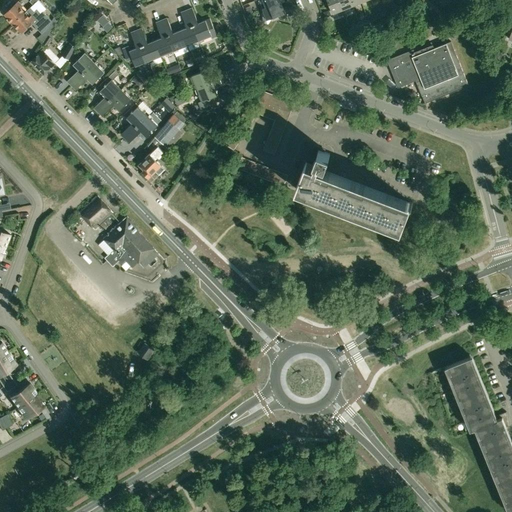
[(263,8),(281,1),(281,2),(285,0),(284,0),(260,0),(263,8)]
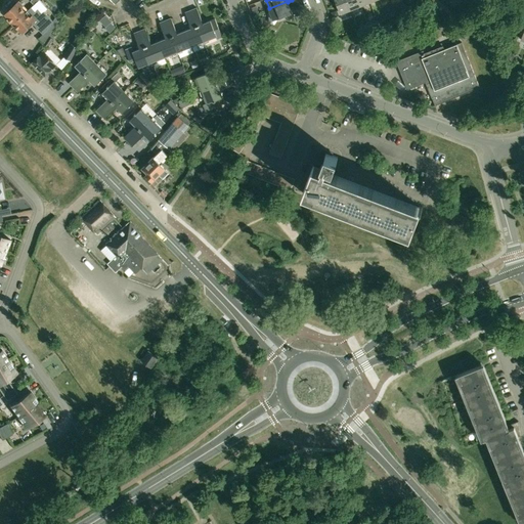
[(335,0),(339,9),(341,13),(351,9),(346,0),(335,0)]
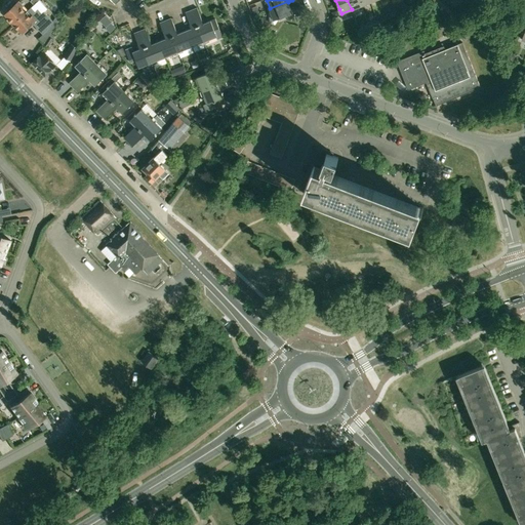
[(347,0),(352,9),(361,6),(358,0),(347,0)]
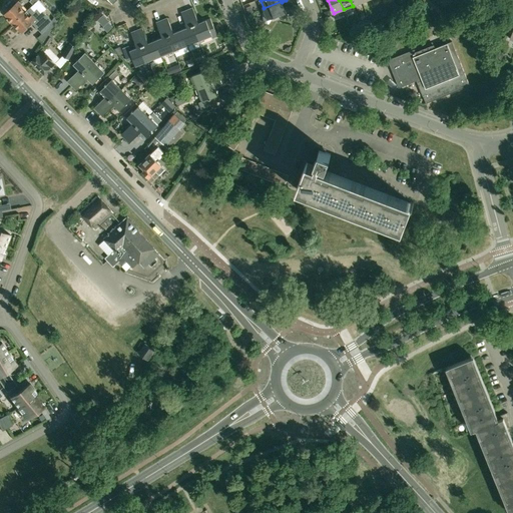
[(4,14),(13,23),(25,11),(21,7),(23,5),(19,1),(4,14)]
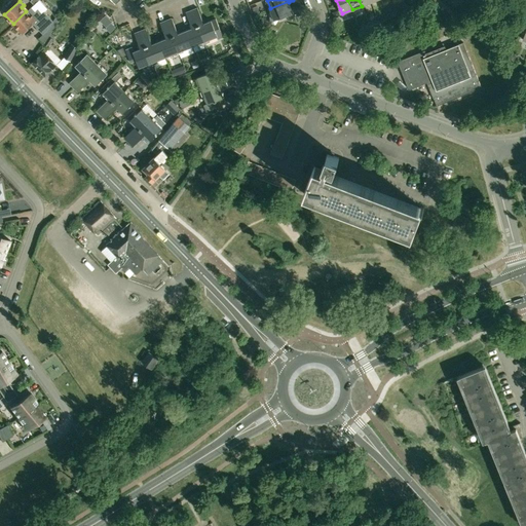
[(304,14),(301,5),(295,8),(295,5),(291,7),(289,2),(289,1),(270,8),(270,24),(275,25),(278,21),(277,19),(287,15),(288,21),(304,14)]
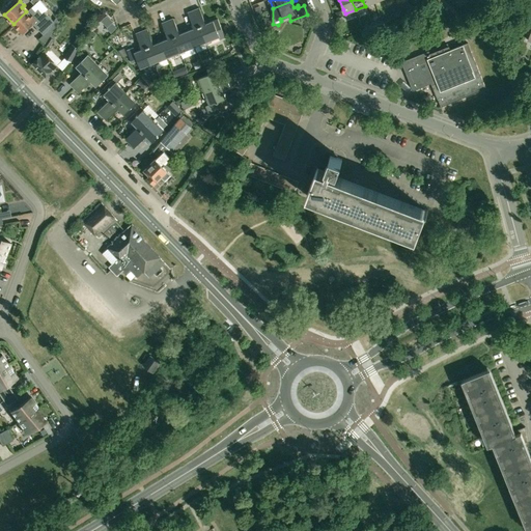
[(26,12),(26,11),(14,24),(23,33),(33,24),(44,34),(47,31),(54,21),(45,11),(43,14),(38,9),(35,11),(31,7),(26,12)]
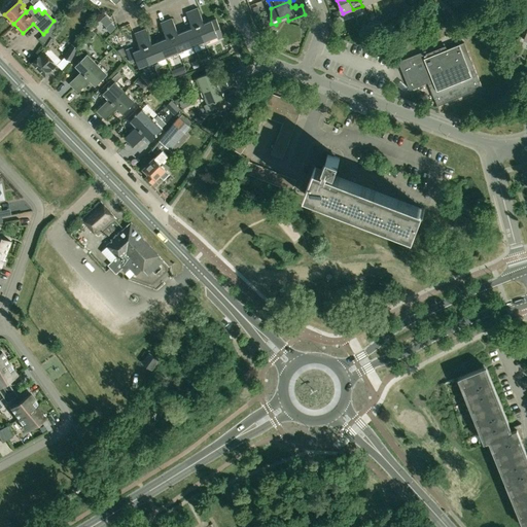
[(216,19),(211,21),(204,24),(198,7),(191,10),(205,42),(217,37),(218,39),(223,37),(216,19)]
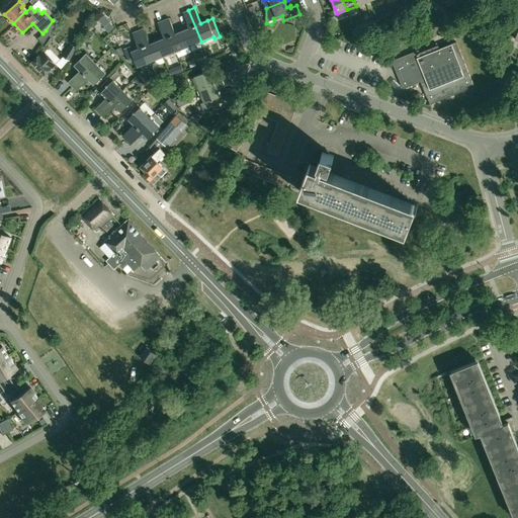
[(385,18),(392,15),(390,10),(390,11),(387,7),(382,10),(384,13),(383,13),(385,18)]
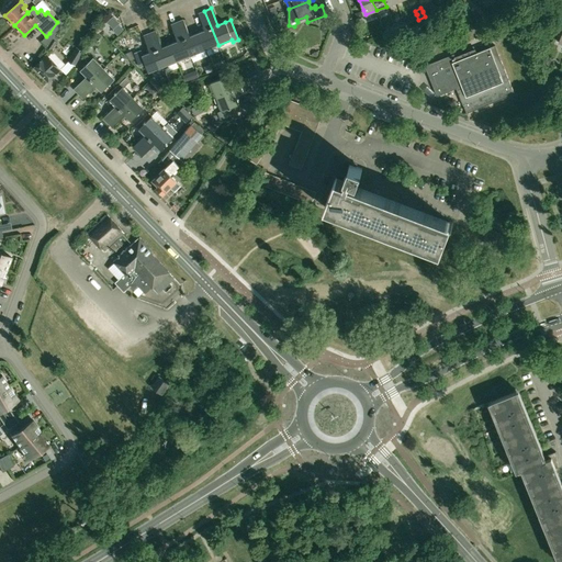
[(205,30),(198,33),(204,51),(218,45),(204,11),(199,13),(205,30)]
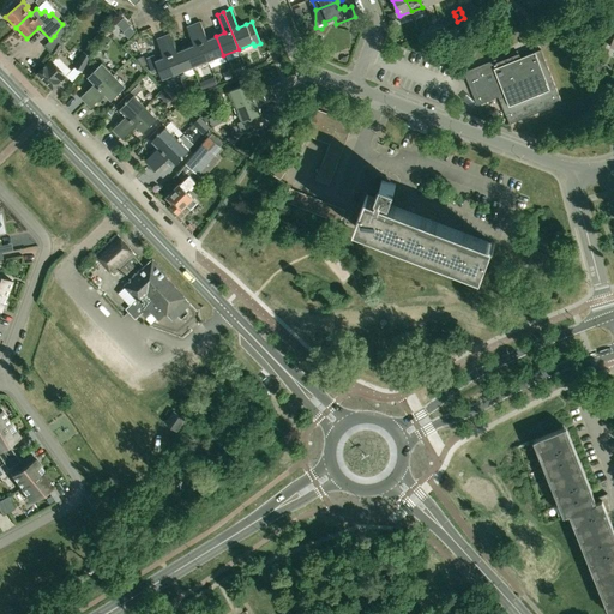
[(136,31),(130,26),(131,25),(124,18),(118,24),(124,31),(124,34),(128,38),(136,31)]
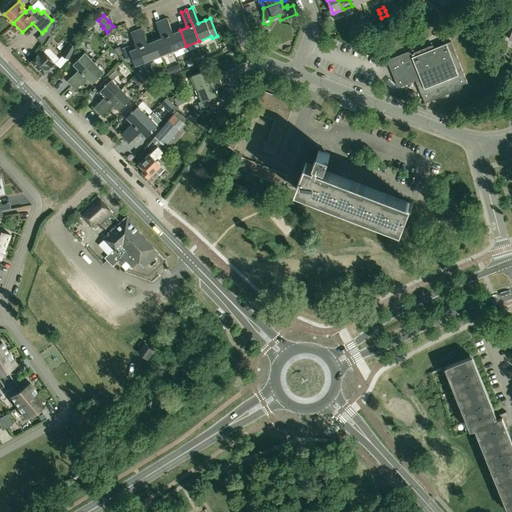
[(167,17),(161,20),(174,51),(186,46),(180,30),(173,33),(167,17)]
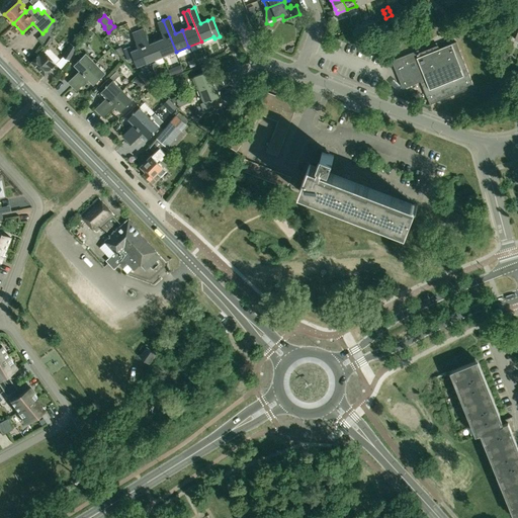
[(164,37),(157,40),(163,57),(176,52),(163,20),(158,22),(164,37)]
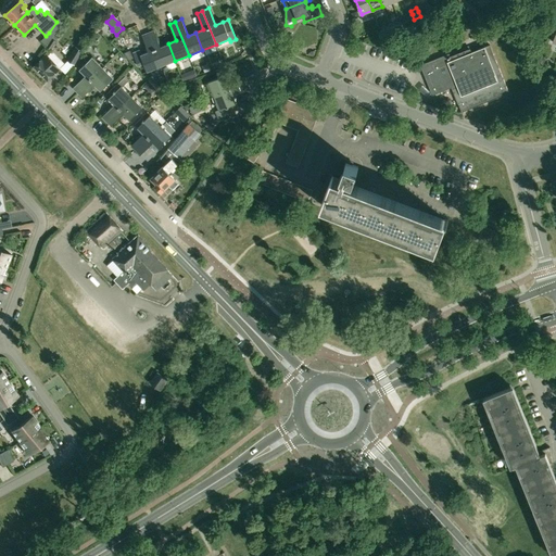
[(154,30),(148,33),(162,66),(175,61),(168,43),(161,47),(154,30)]
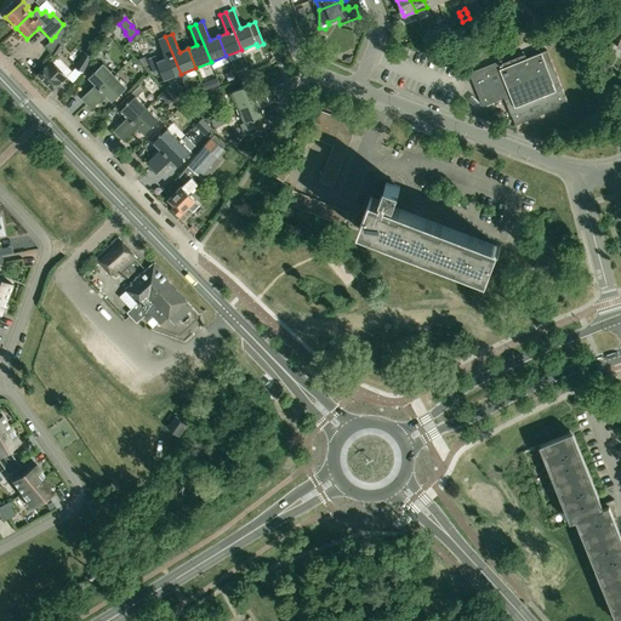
[(165,80),(181,74),(165,36),(159,39),(166,57),(158,61),(157,56),(148,58),(155,74),(161,72),(165,80)]
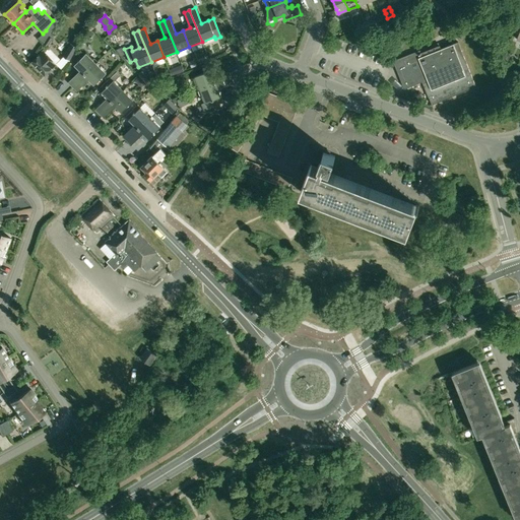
[(44,44),(46,45),(48,46),(55,37),(50,34),(44,44)]
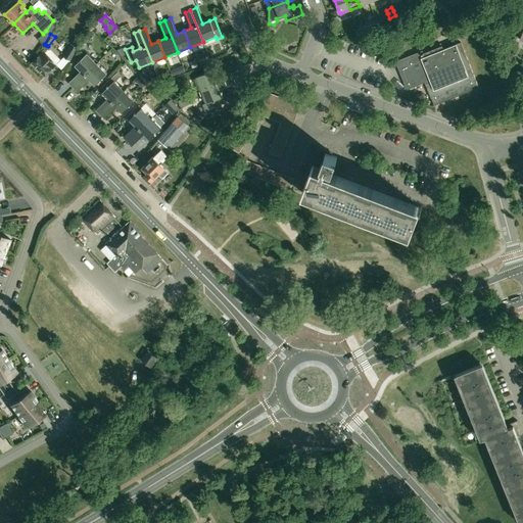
[(79,42),(73,39),(63,56),(69,59),(79,42)]
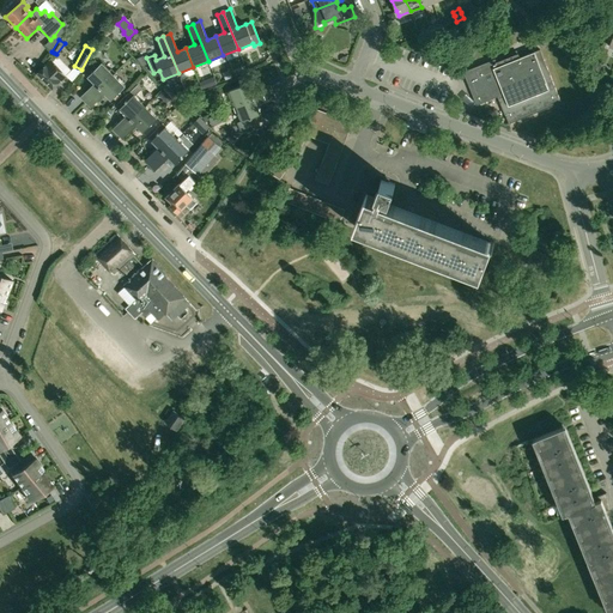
[(253,55),(261,53),(259,46),(250,48),(253,55)]
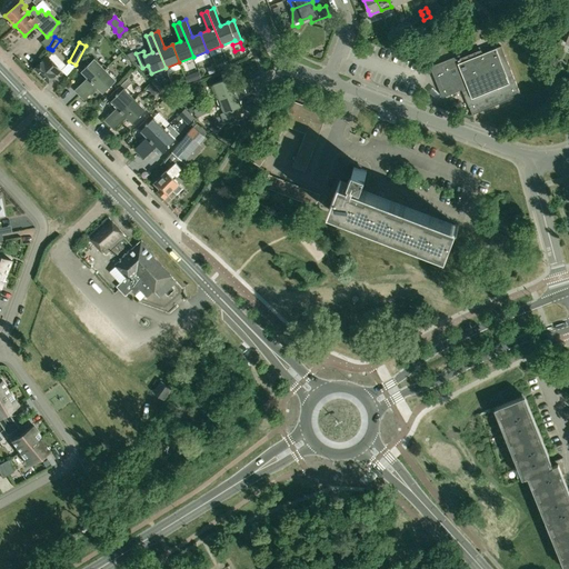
[(501,46),(497,48),(482,53),(481,50),(463,57),(485,110),(521,95),(501,46)]
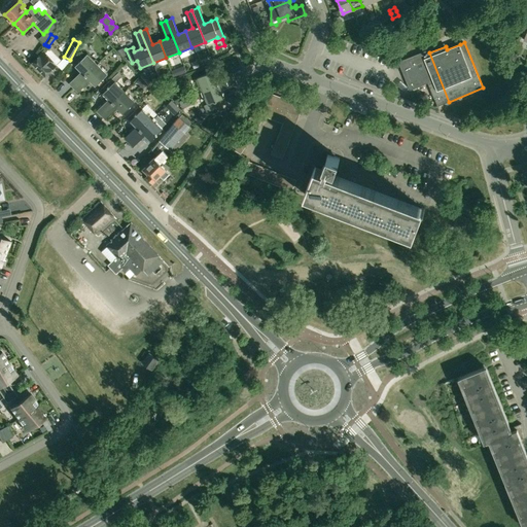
[(127,55),(125,51),(124,48),(124,47),(118,50),(123,57),(127,55)]
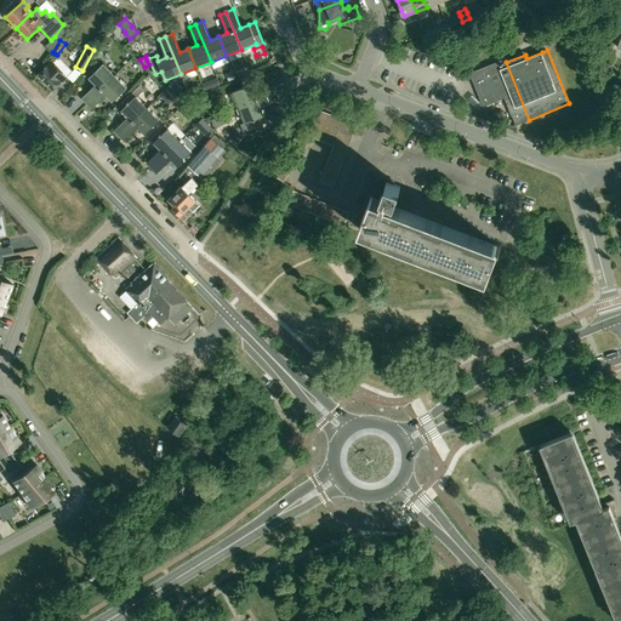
[(53,90),(68,77),(52,60),(38,74),(53,90)]
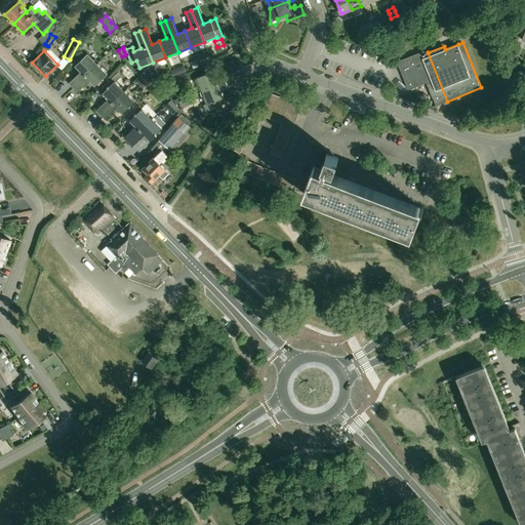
[(408,88),(427,81),(436,106),(447,102),(428,52),(425,53),(423,51),(397,62),(408,88)]
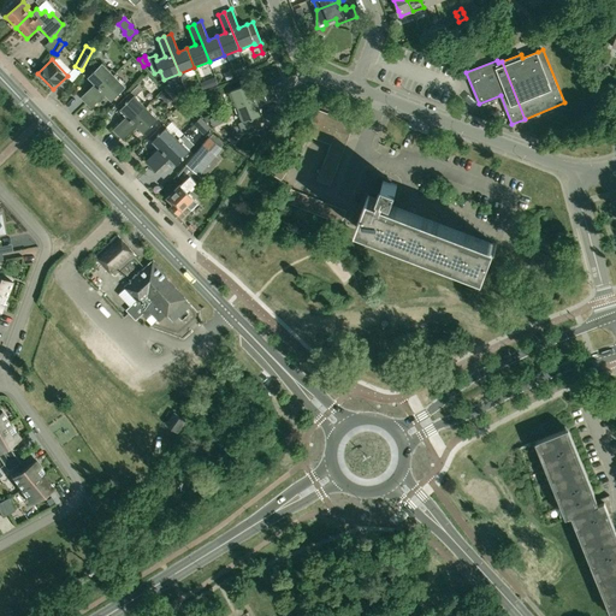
[(81,98),(87,102),(108,80),(114,75),(102,63),(88,77),(95,83),(81,98)]
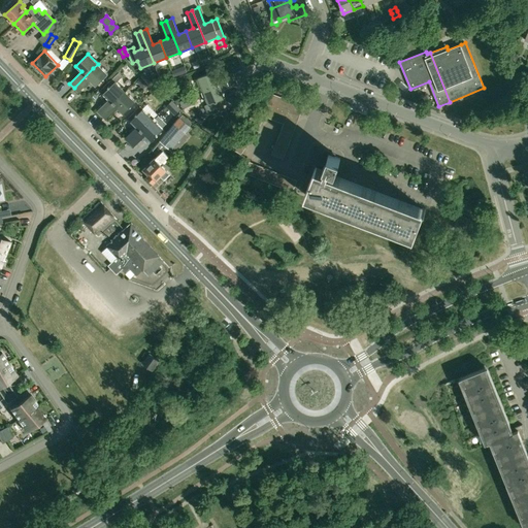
[(98,85),(108,74),(98,64),(93,68),(74,88),(78,92),(90,80),(96,86),(98,85)]
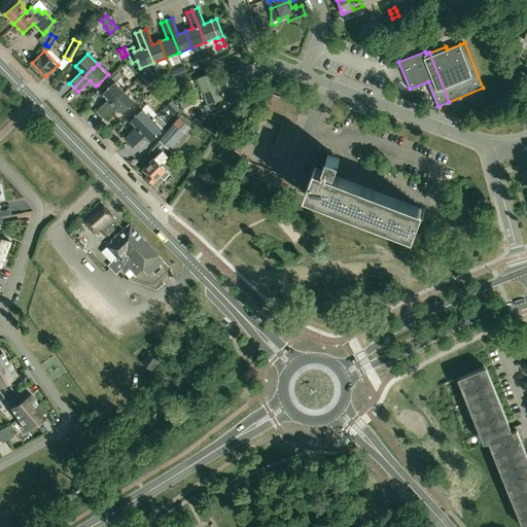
[(145,70),(148,77),(162,71),(159,64),(145,70)]
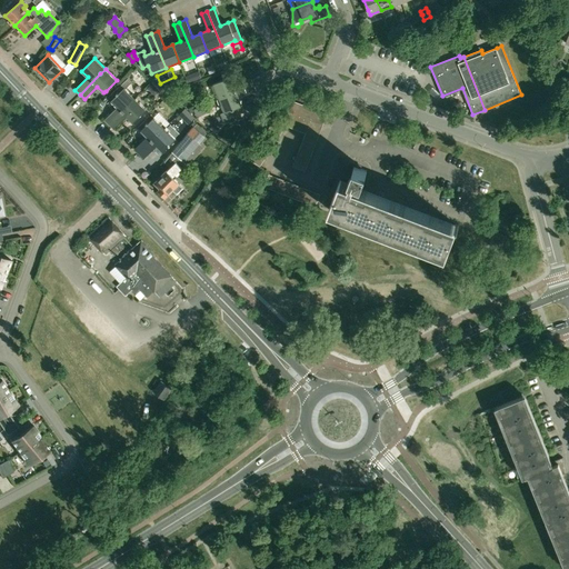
[(193,73),(186,76),(186,77),(188,83),(196,80),(196,79),(193,73)]
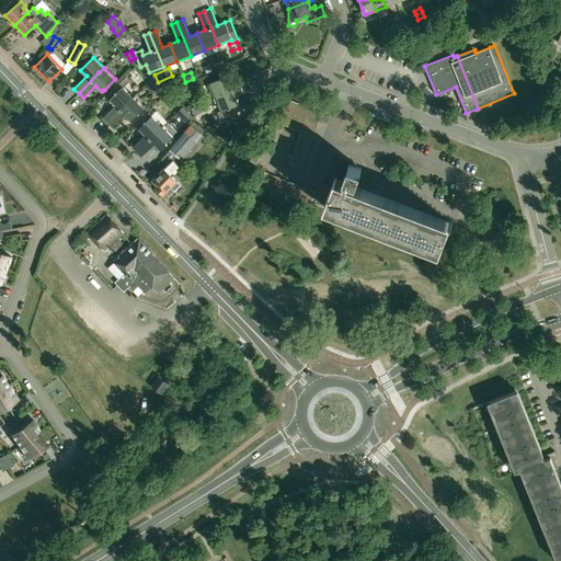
[(210,82),(216,96),(250,83),(248,77),(230,83),(228,76),(210,82)]
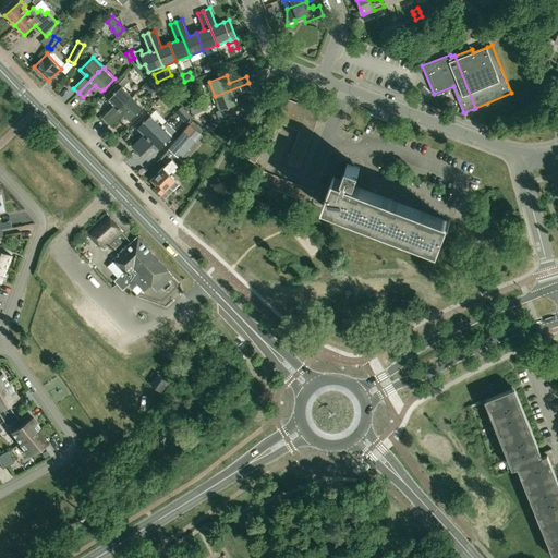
[(102,118),(107,122),(124,105),(132,96),(123,87),(129,81),(125,76),(106,96),(114,105),(102,118)]
